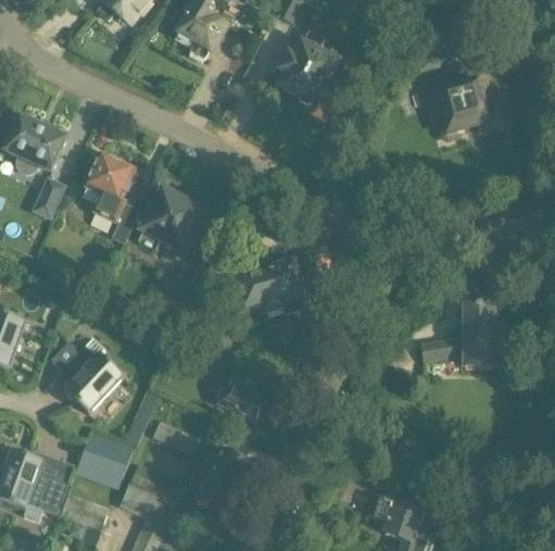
[(103,0),(104,1),(97,10),(108,20),(115,10),(130,22),(139,12),(142,15),(152,2),(150,0),(103,0)]
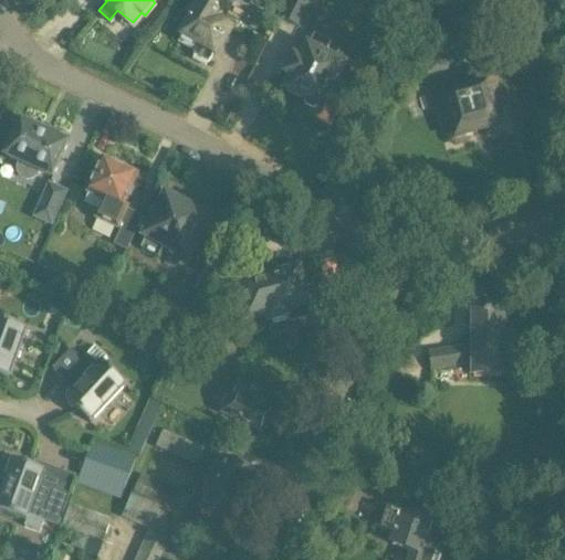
[(197,0),(180,31),(199,42),(195,50),(208,59),(212,51),(213,52),(229,25),(231,22),(220,16),(229,0),(197,0)]
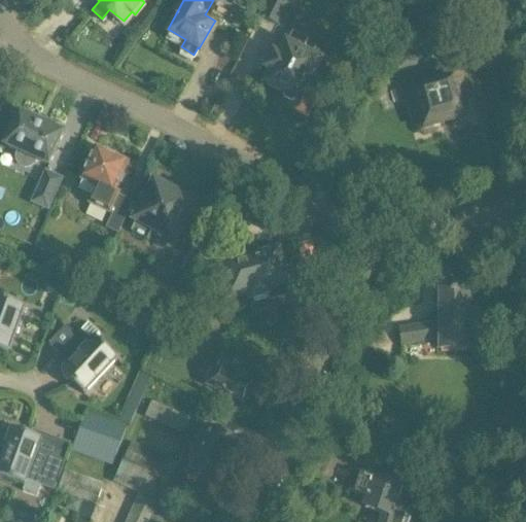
[(243,0),(254,6),(254,5),(263,9),(268,0),(243,0)]
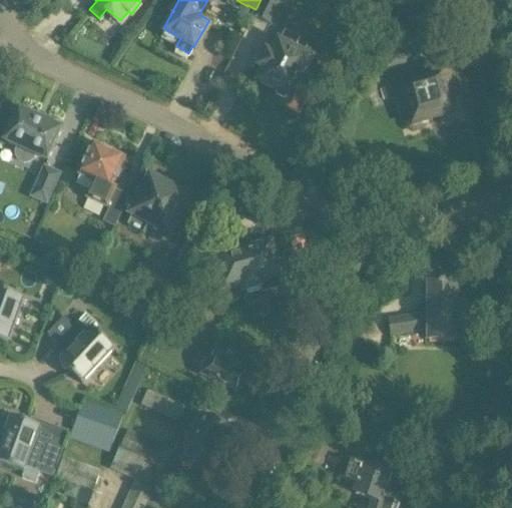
[(261,0),(256,9),(254,12),(270,20),(280,0),(261,0)]
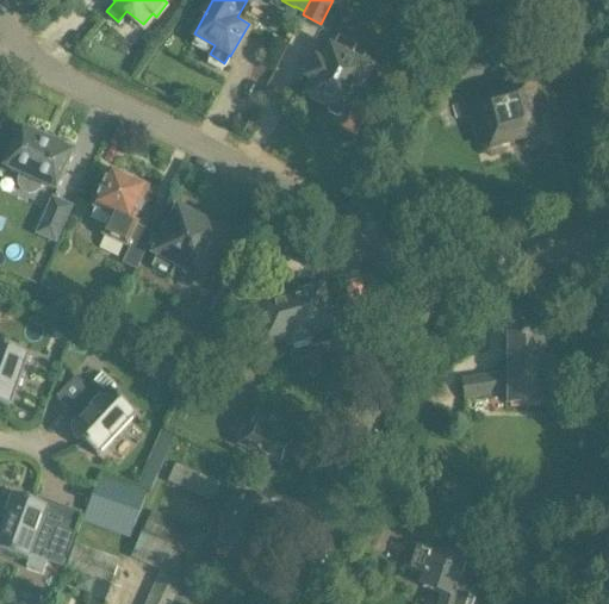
[(348,55),(355,42),(337,33),(331,47),(330,45),(322,61),(316,58),(308,75),(314,78),(305,94),(346,113),(370,66),(348,55)]
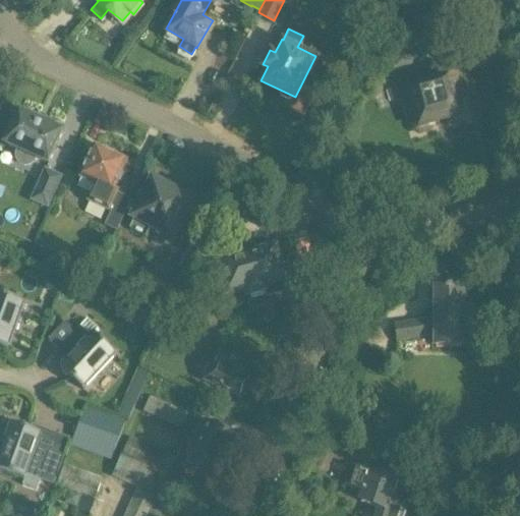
[(421,72),(401,78),(410,108),(415,125),(420,128),(426,126),(429,121),(452,114),(456,115),(459,114),(460,114),(463,110),(463,107),(462,104),(459,101),(455,88),(463,84),(456,59),(420,69),(421,72)]
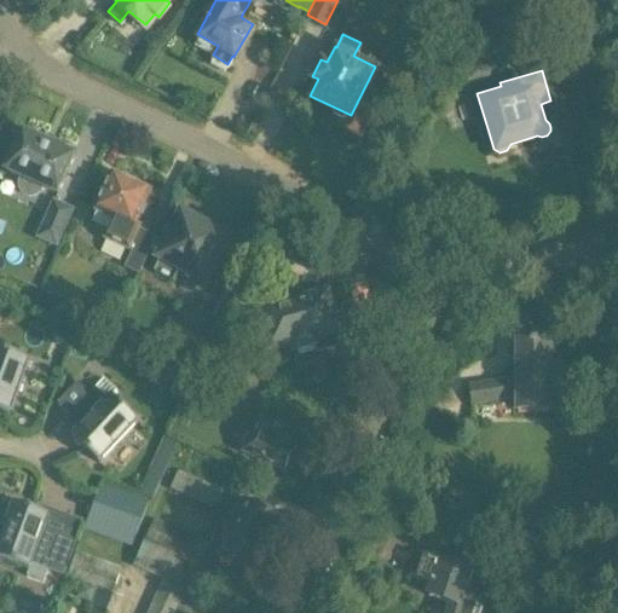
[(57,190),(74,151),(22,127),(4,167),(21,174),(19,179),(19,184),(23,189),(28,191),(34,191),(39,188),(40,183),(57,190)]
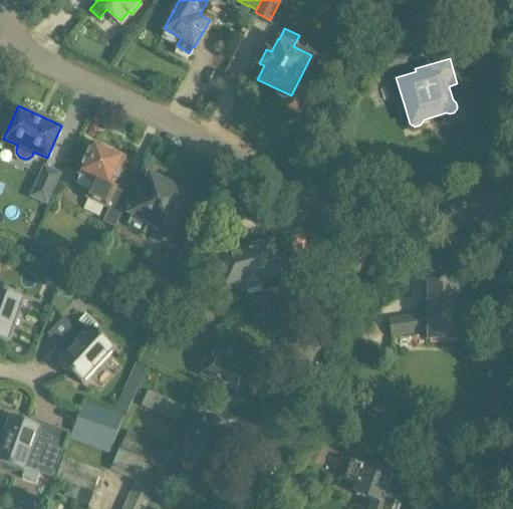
[(113,224),(129,194),(114,187),(115,185),(111,183),(124,156),(92,141),(77,171),(93,179),(85,195),(108,206),(102,219),(113,224)]
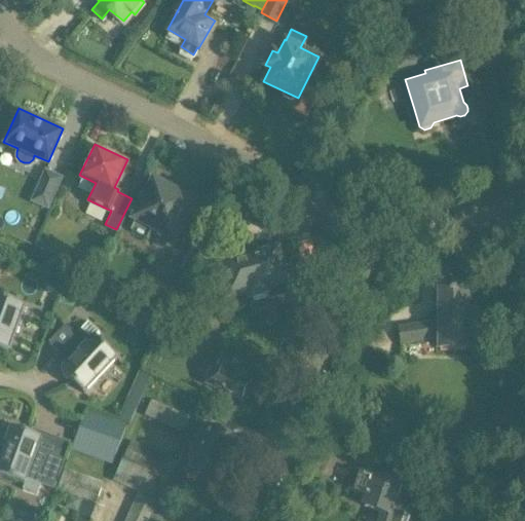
[(46,205),(60,175),(45,168),(31,197),(46,205)]
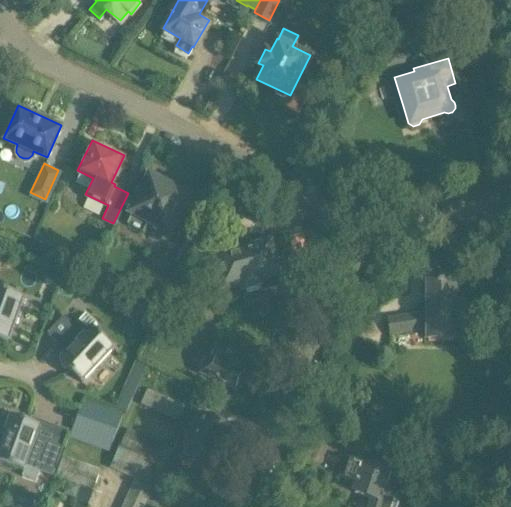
[(169,230),(188,194),(150,174),(131,210),(132,211),(126,221),(141,230),(147,219),(169,230)]
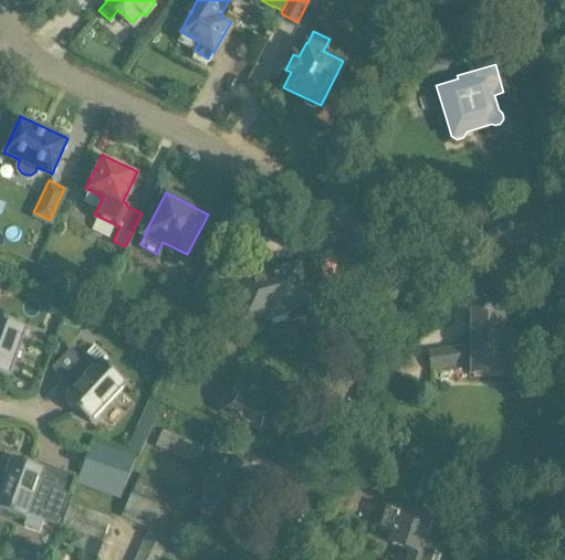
[(258,282),(246,285),(254,317),(247,319),(250,329),(270,323),(269,318),(288,313),(290,318),(313,313),(300,264),(257,276),(258,282)]
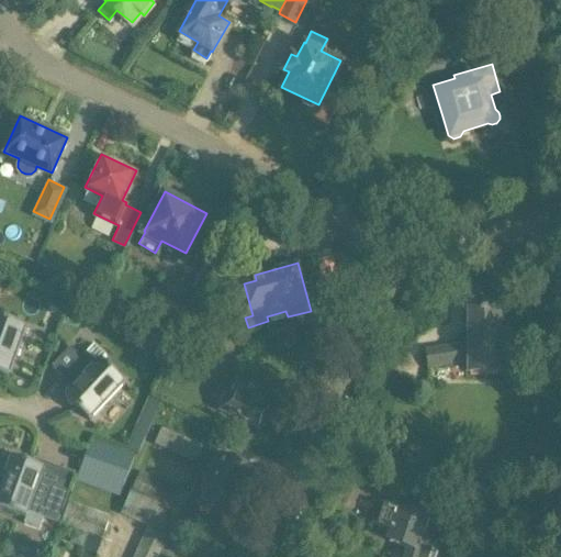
[(52,268),(41,264),(35,277),(47,281),(52,268)]
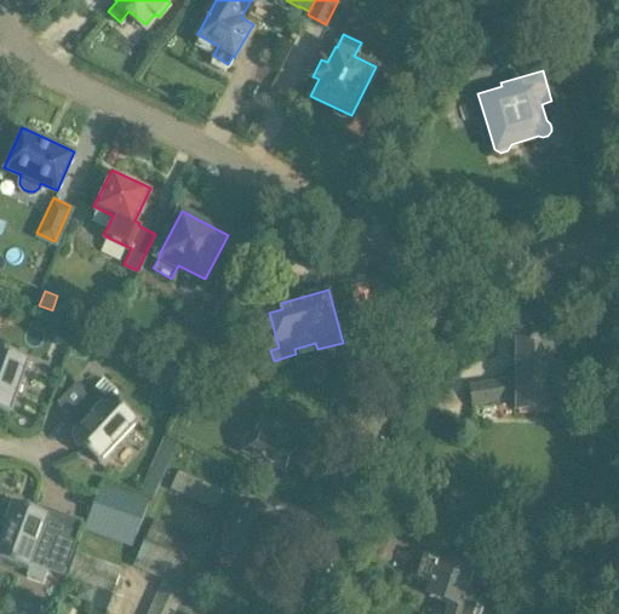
[(551,407),(551,339),(516,339),(516,376),(468,383),(470,401),(516,395),(516,407),(551,407)]
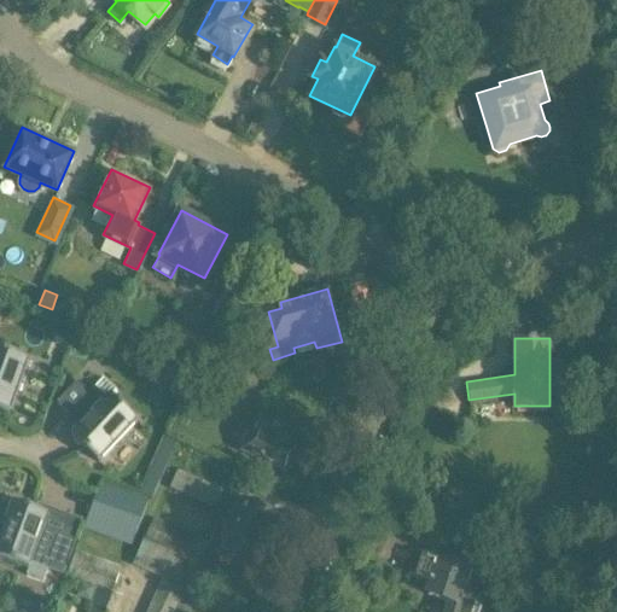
[(0,407),(7,411),(27,355),(0,345),(0,407)]
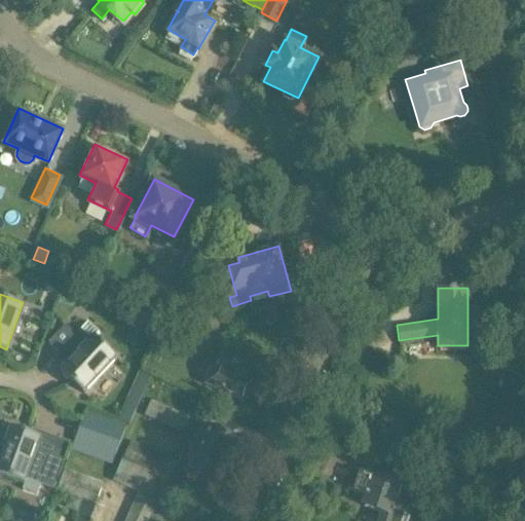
[(60,369),(82,391),(116,355),(94,333),(98,329),(86,319),(79,327),(78,326),(74,331),(65,322),(47,340),(68,360),(60,369)]
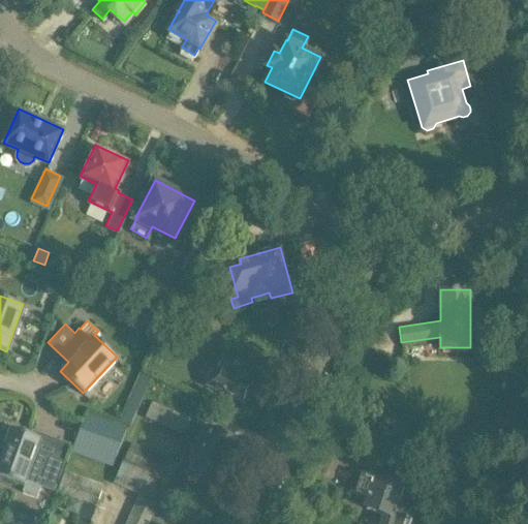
[(251,368),(219,353),(213,366),(214,367),(207,382),(242,398),(245,393),(246,393),(251,382),(245,379),(251,368)]
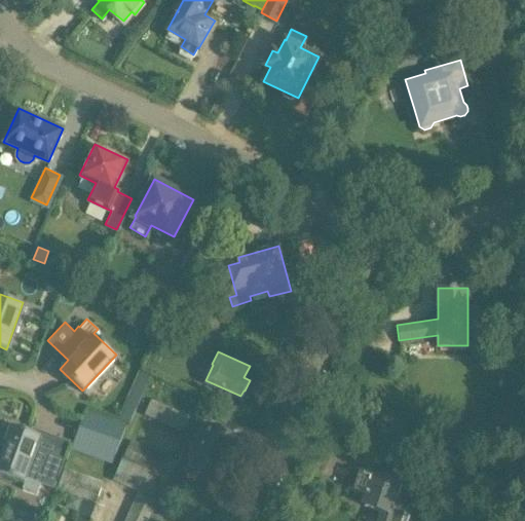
[(133,383),(117,417),(118,417),(126,421),(127,421),(143,387),(133,383)]
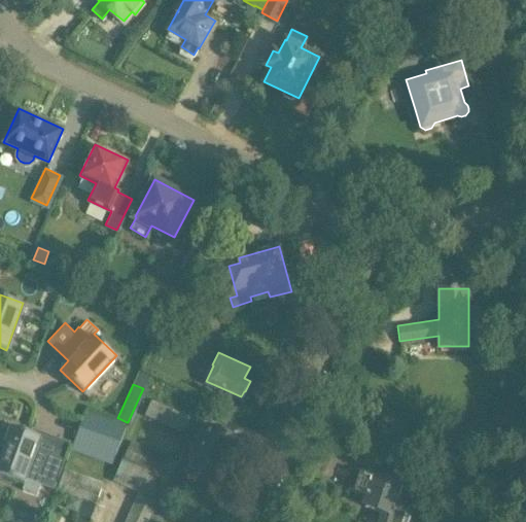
[(182,431),(189,415),(151,397),(143,413),(182,431)]
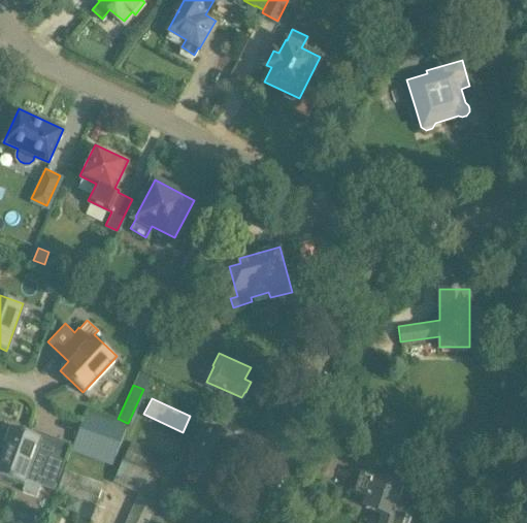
[(207,401),(201,414),(212,419),(219,406),(207,401)]
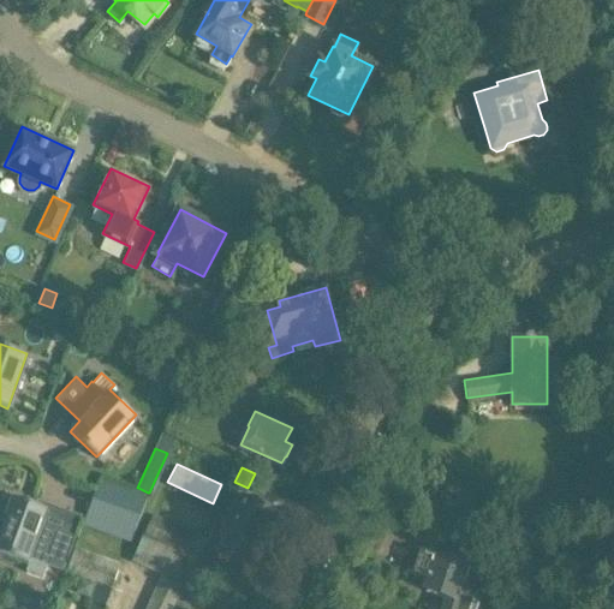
[(100,473),(82,523),(130,541),(148,493),(138,488),(137,488),(136,488),(100,473)]
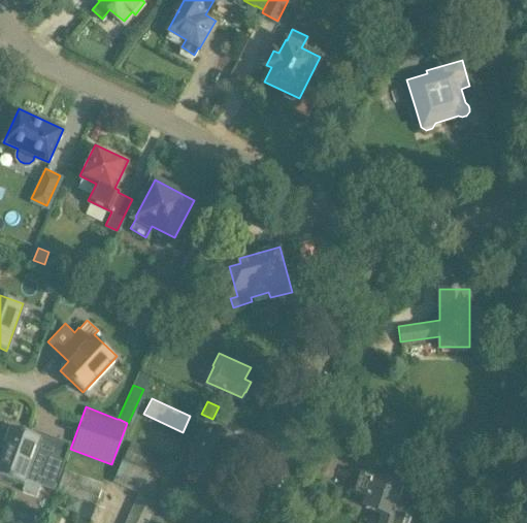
[(212,484),(224,459),(223,458),(233,434),(208,423),(186,472),(212,484)]
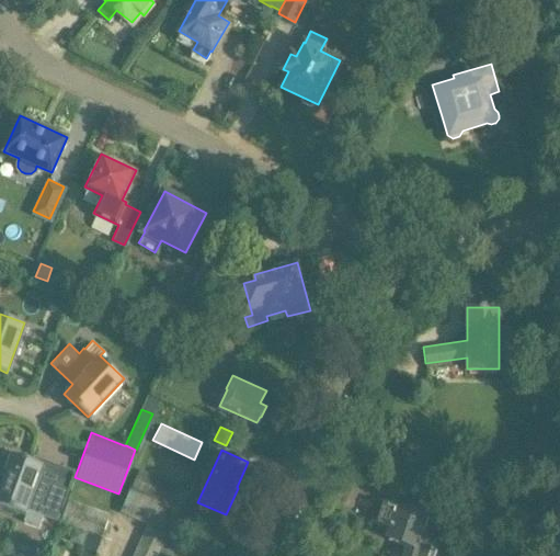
[(12,453),(0,484),(0,503),(24,513),(23,519),(37,524),(42,514),(43,514),(45,508),(58,513),(68,487),(38,477),(43,464),(12,453)]
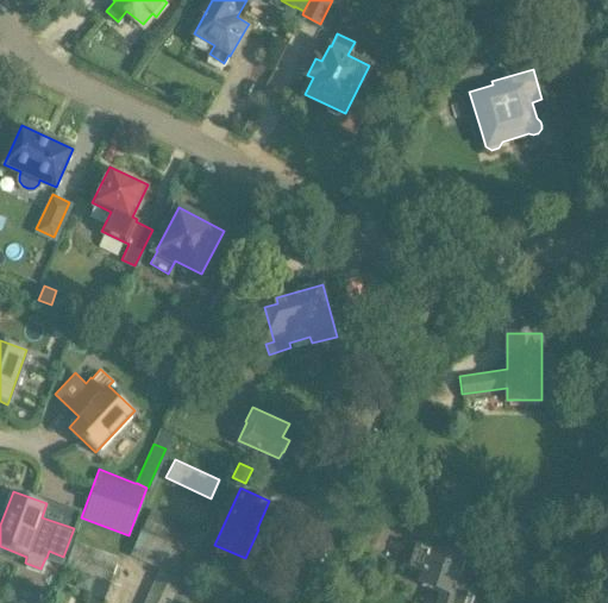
[(176,595),(183,578),(182,578),(204,532),(151,508),(132,552),(161,565),(144,602),(170,602),(175,595),(176,595)]
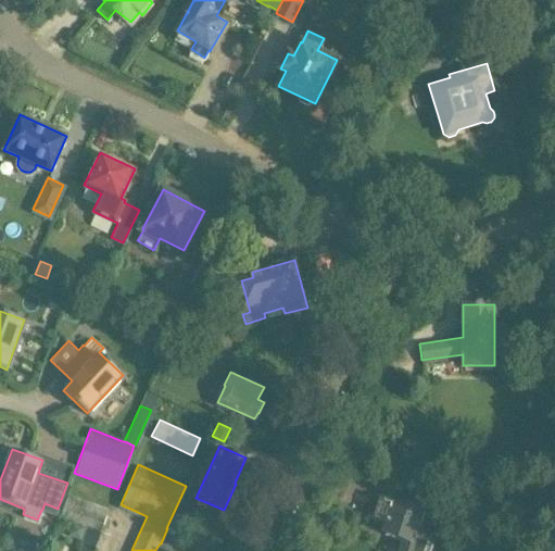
[(405,485),(430,488),(432,476),(407,472),(405,485)]
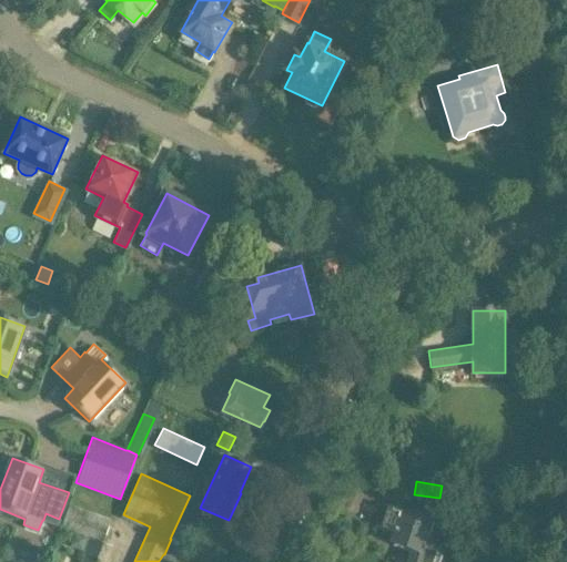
[(468,490),(466,501),(486,504),(488,492),(468,490)]
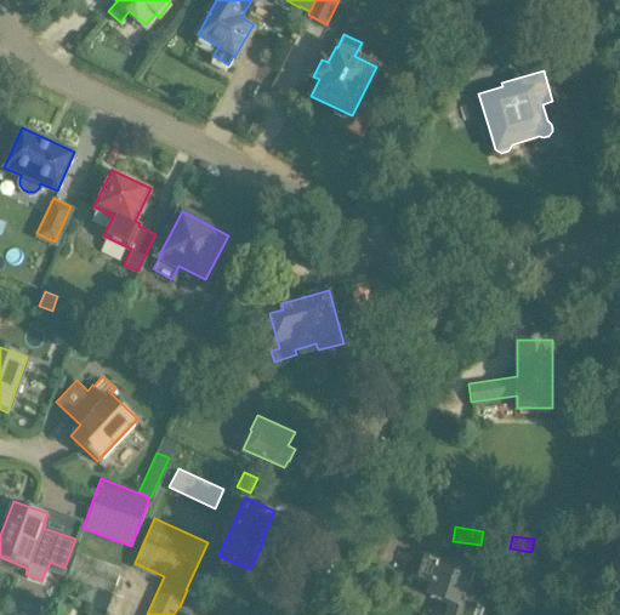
[(112,590),(121,564),(78,548),(68,574),(112,590)]
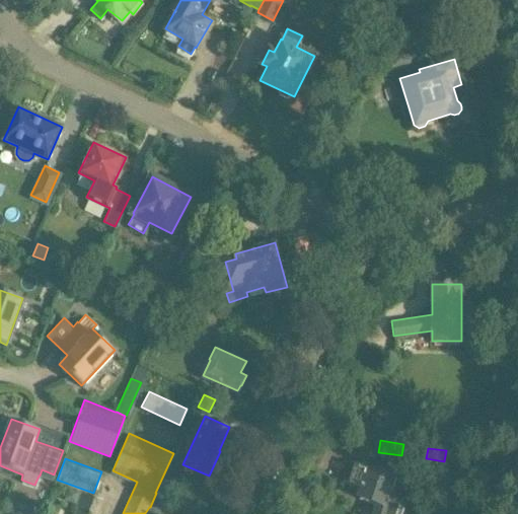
[(398,513),(403,499),(388,494),(394,475),(351,461),(345,481),(362,487),(359,496),(380,504),(376,513),(398,513)]
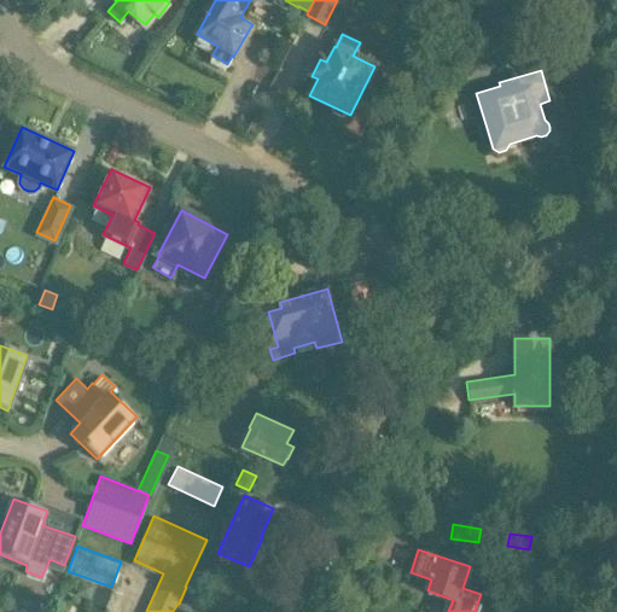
[(81,578),(77,587),(80,593),(89,596),(94,583),(81,578)]
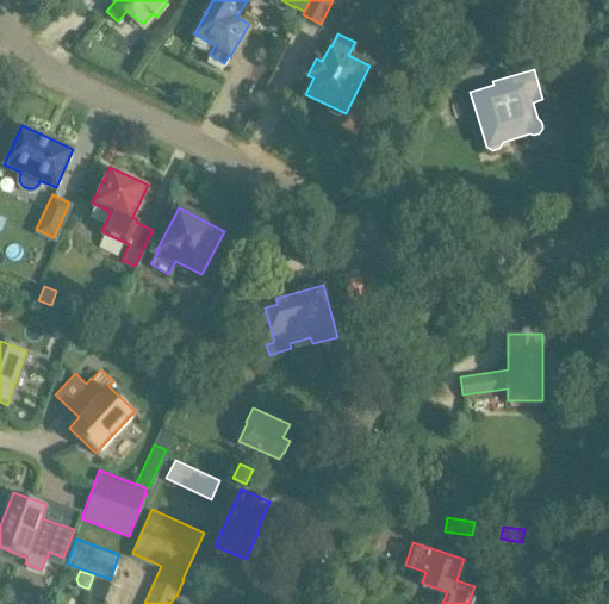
[(101,603),(111,583),(95,577),(85,603),(101,603)]
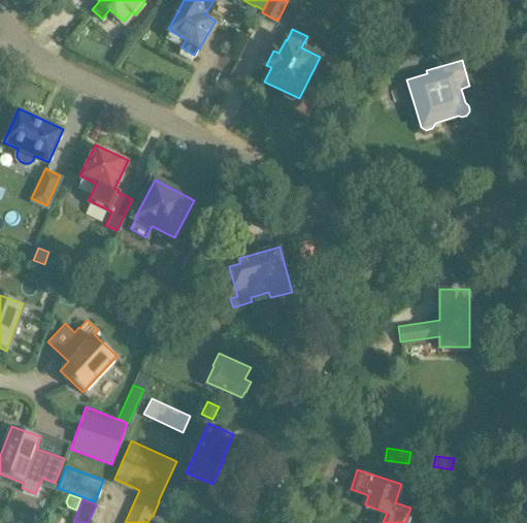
[(184,522),(188,515),(159,501),(153,516),(152,516),(147,522),(184,522)]
